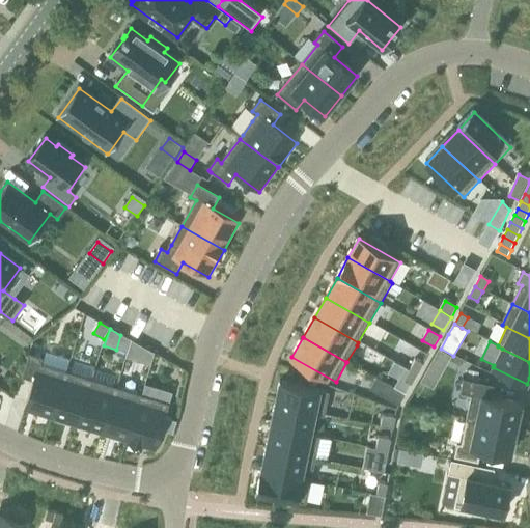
[(132,342),(128,359),(139,362),(143,349),(132,342)]
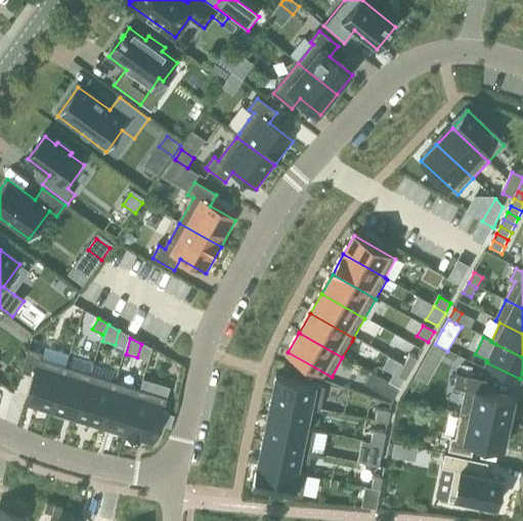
[(434,346),(424,363),(436,371),(446,352),(434,346)]
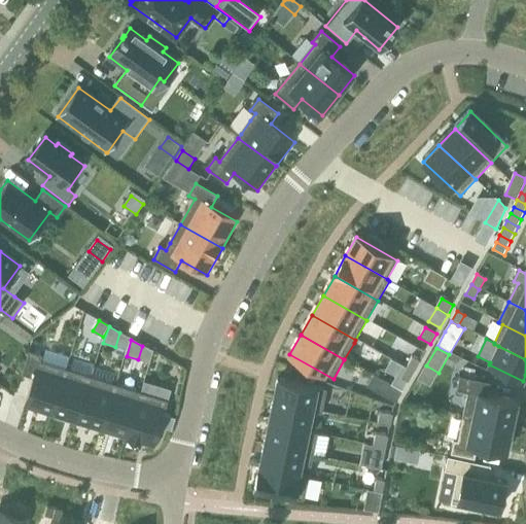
[(30,352),(23,375),(35,379),(27,408),(41,413),(53,416),(67,371),(56,367),(41,362),(43,356),(30,352)]
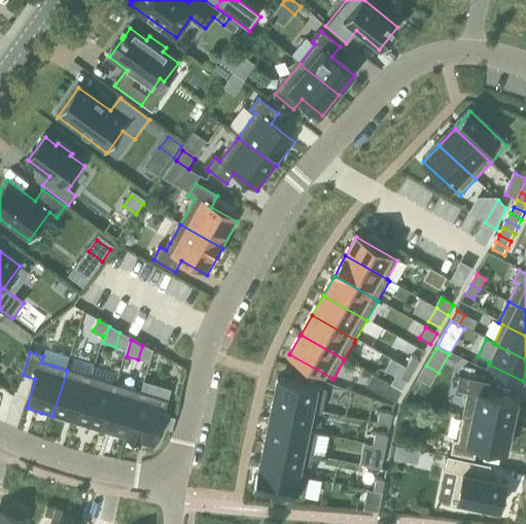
[(413,358),(407,369),(415,373),(420,362),(413,358)]
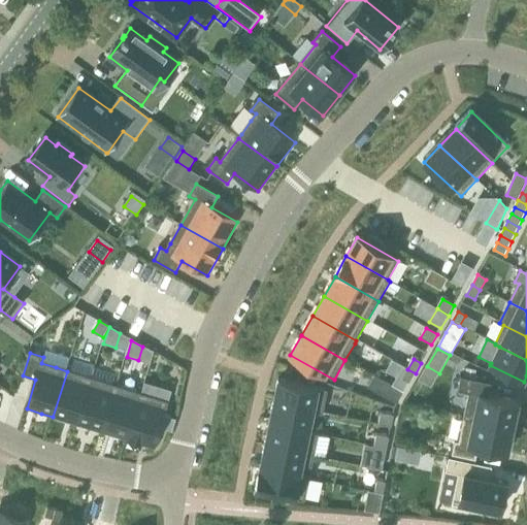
[(407,369),(402,380),(409,384),(416,373),(407,369)]
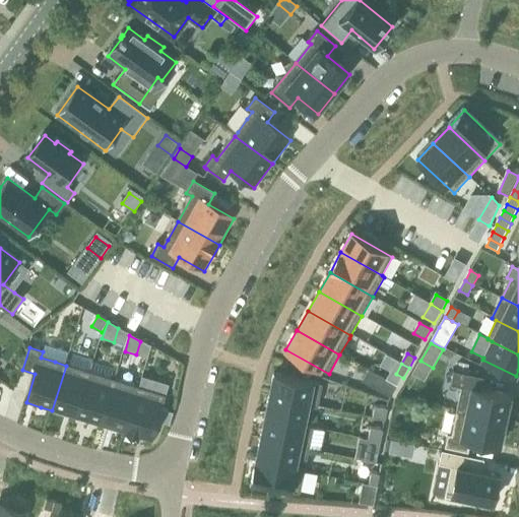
[(66,366),(52,410),(69,415),(76,418),(90,373),(83,371),(78,369),(66,366)]
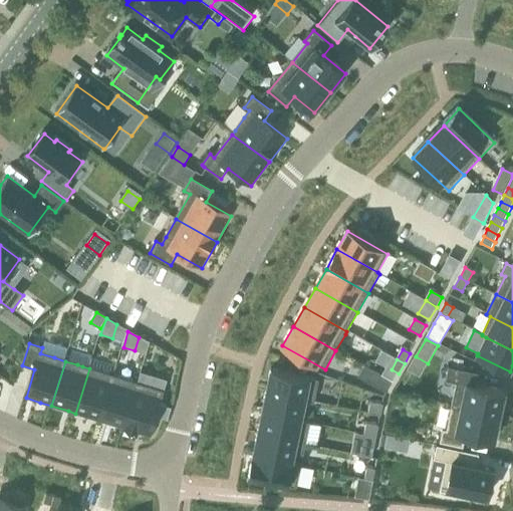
[(449,367),(446,381),(457,384),(455,393),(452,407),(500,417),(505,393),(476,387),(479,373),(449,367)]
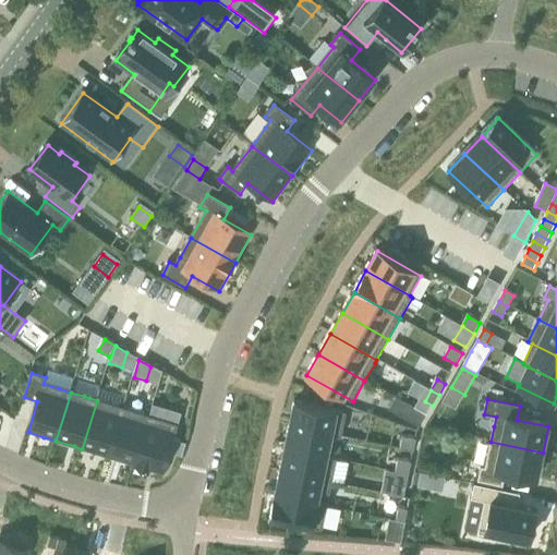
[(97,400),(82,449),(104,456),(108,457),(123,409),(119,407),(97,400)]
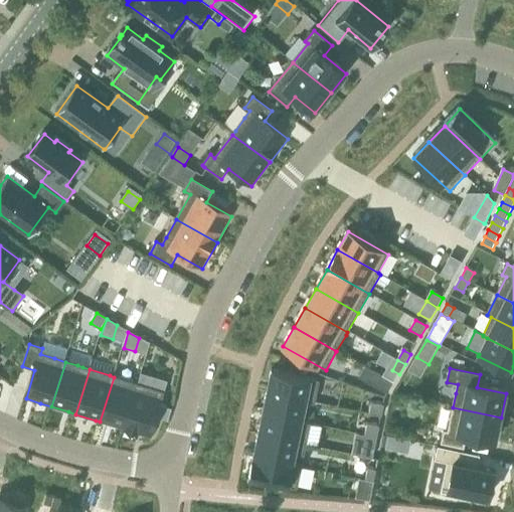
[(268,393),(268,394),(306,402),(315,404),(316,402),(320,381),(273,371),(268,393)]
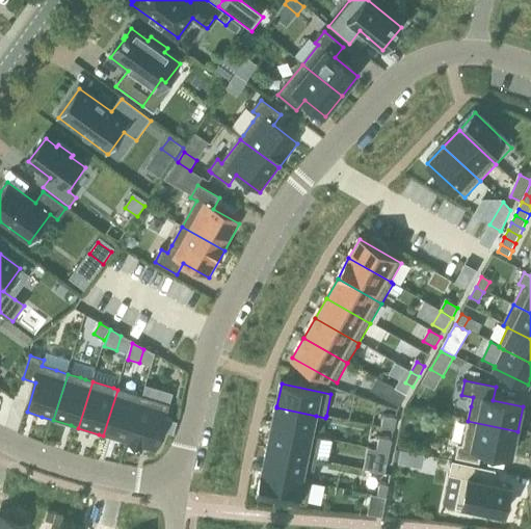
[(117,390),(103,435),(127,443),(128,444),(142,397),(141,397),(117,390)]
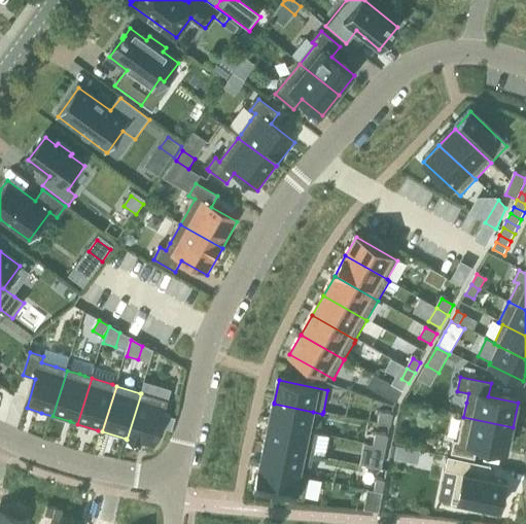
[(404,392),(394,387),(388,398),(397,404),(404,392)]
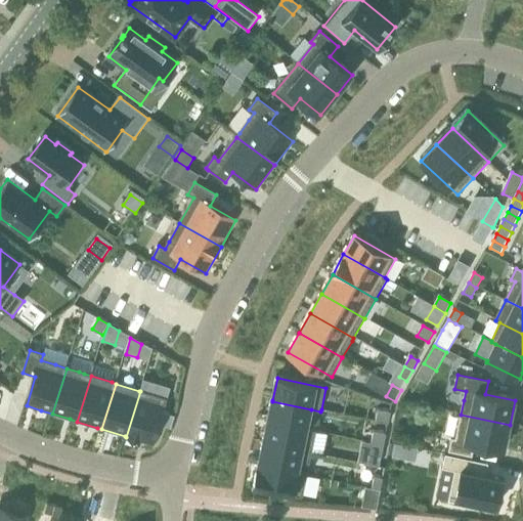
[(140,391),(126,437),(154,445),(160,426),(163,413),(168,399),(140,391)]
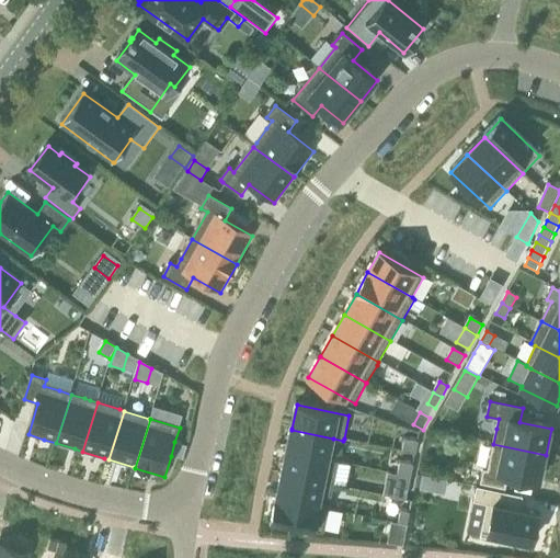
[(292,430),(286,453),(328,462),(329,459),(330,456),(333,439),(292,430)]
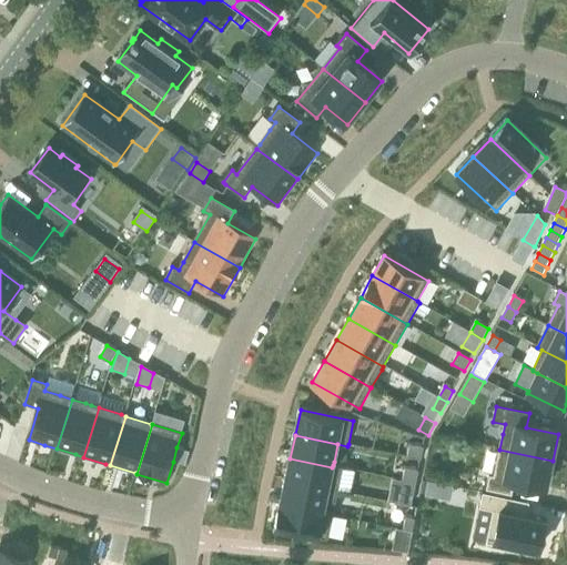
[(411,445),(407,458),(421,461),(424,449),(411,445)]
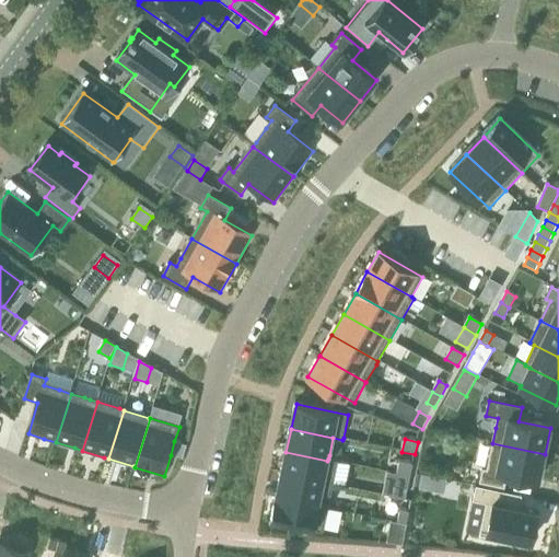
[(174,441),(171,455),(183,459),(187,445),(174,441)]
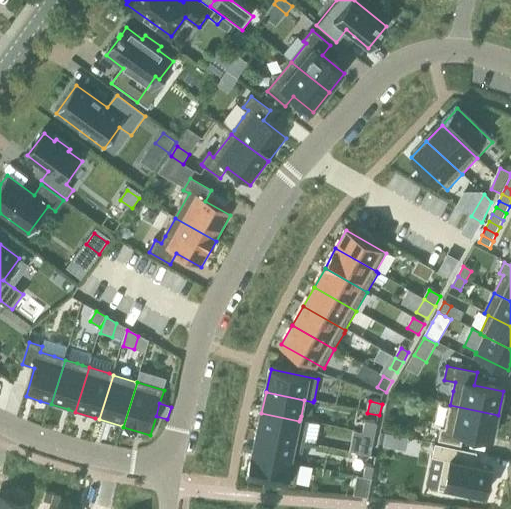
[(441,428),(438,441),(462,446),(464,434),(493,440),(498,415),(450,405),(445,429),(441,428)]
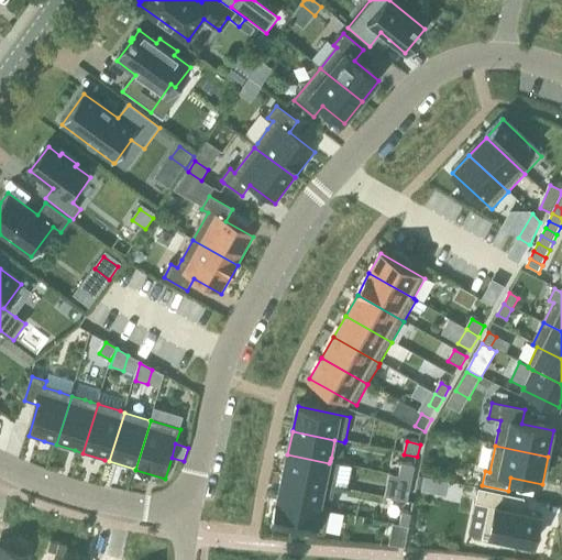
[(287,454),(283,478),(341,490),(345,467),(340,465),(329,463),(287,454)]
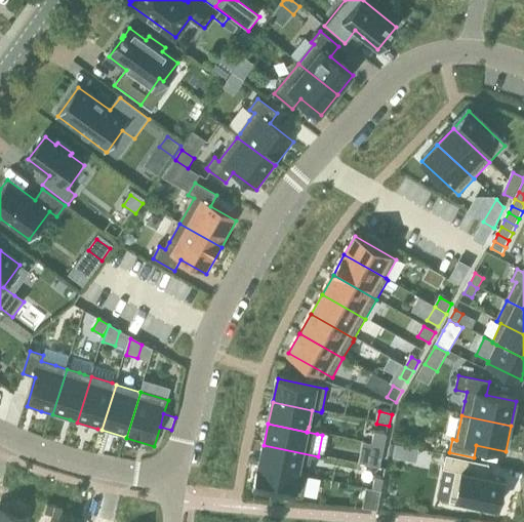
[(374,433),(372,445),(385,447),(387,436),(374,433)]
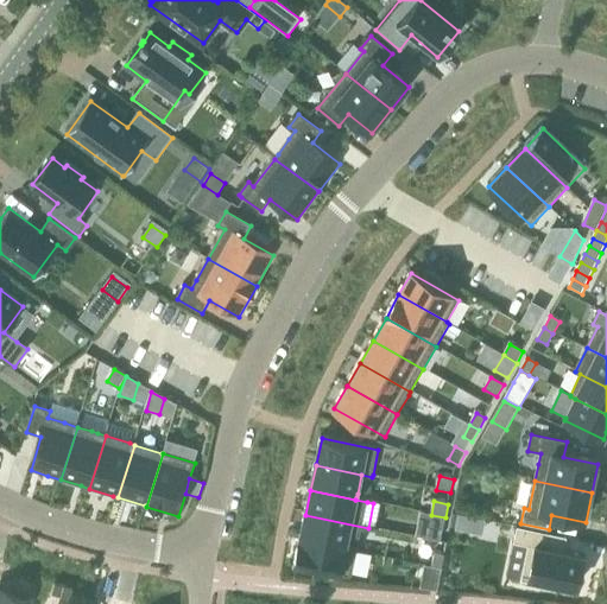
[(305,515),(299,540),(362,553),(368,528),(305,515)]
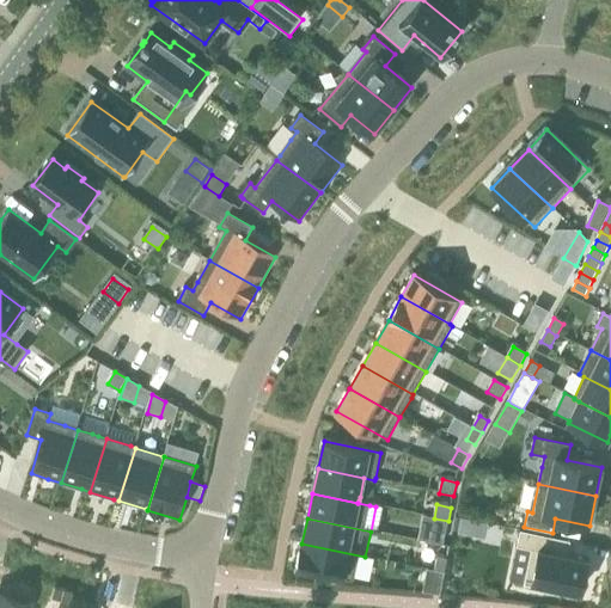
[(434,519),(432,532),(446,534),(448,521),(434,519)]
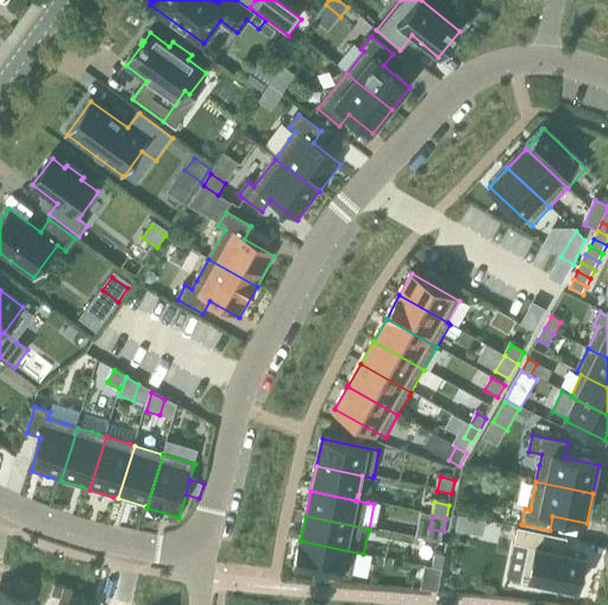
[(459,517),(456,531),(468,534),(470,520),(459,517)]
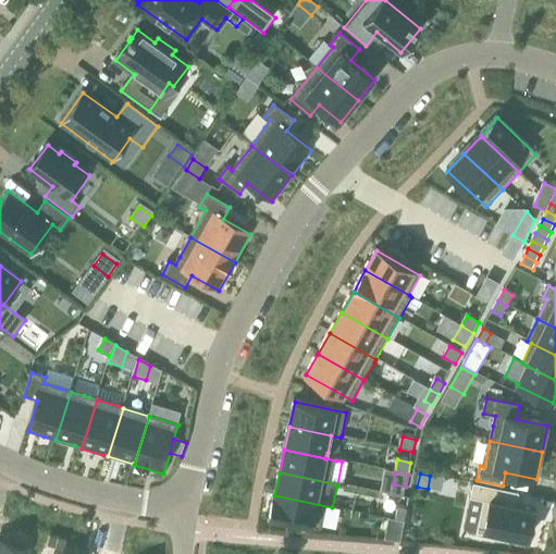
[(471,484),(469,499),(482,502),(476,533),(497,538),(497,533),(528,540),(533,511),(497,503),(501,491),(471,484)]
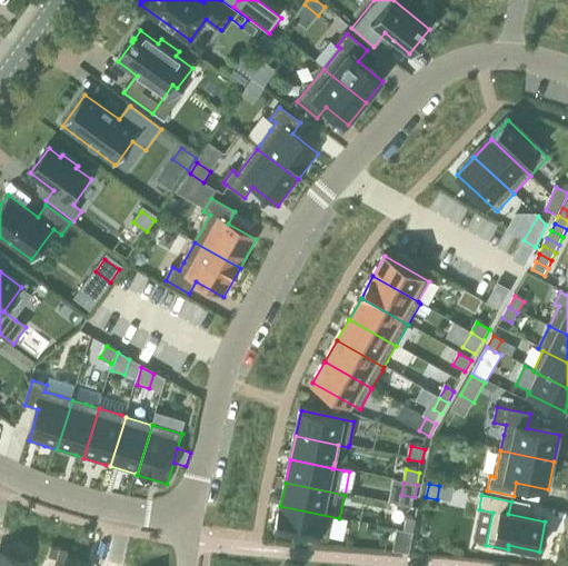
[(280,506),(276,530),(335,543),(339,518),(280,506)]
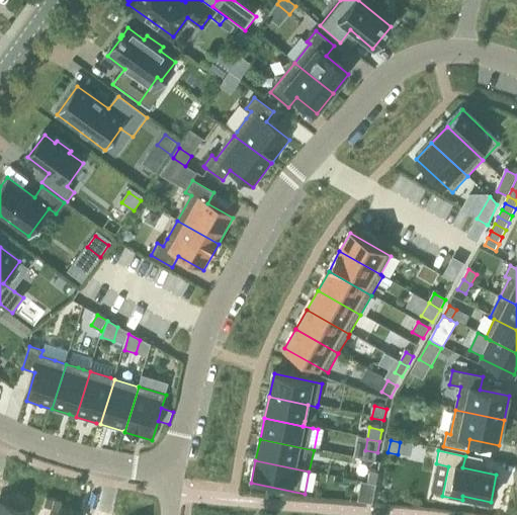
[(370,473),(368,484),(376,486),(378,474),(370,473)]
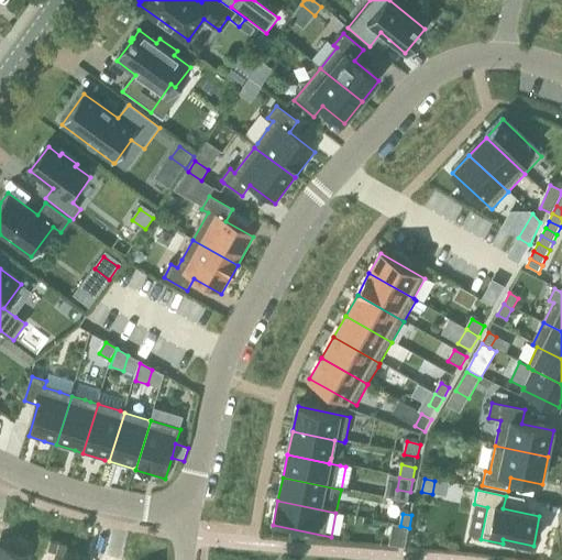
[(398,526),(395,546),(405,548),(409,528),(400,526),(398,526)]
